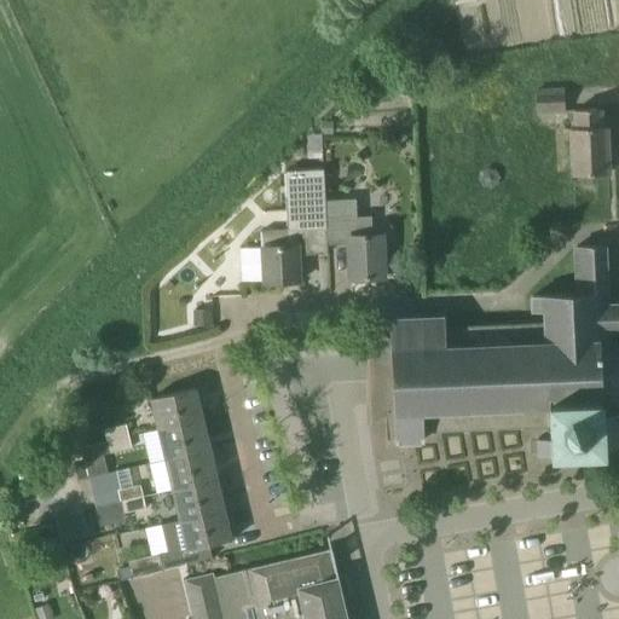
[(530,111),(541,111),(565,110),(565,90),(528,91),(530,111)]
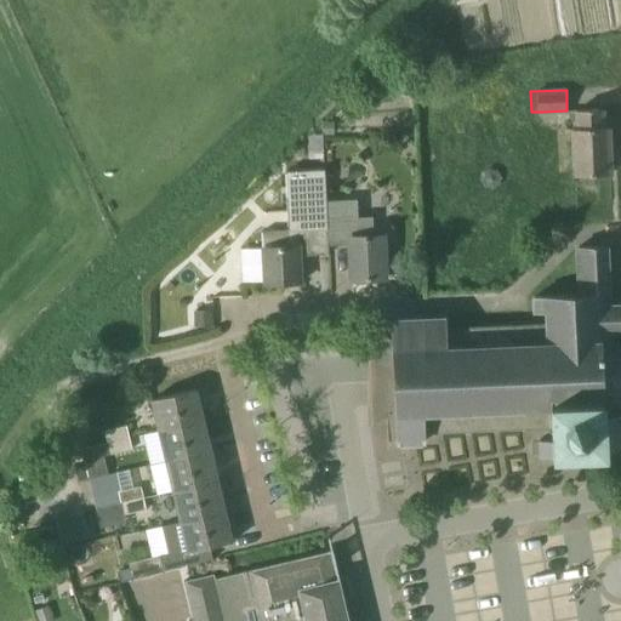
[(603,127),(603,109),(576,110),(577,129),(573,129),(575,176),(610,174),(608,126),(603,127)]
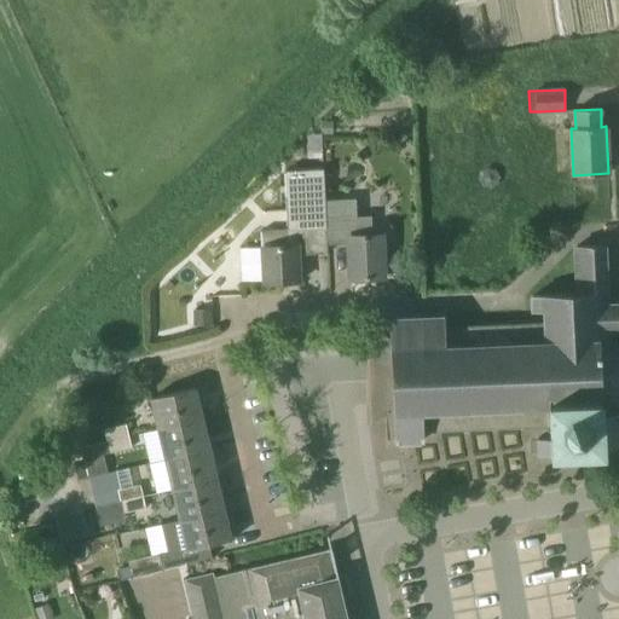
[(261,231),(262,247),(264,283),(300,282),(299,253),(306,252),(306,254),(328,253),(328,239),(327,201),(325,201),(324,169),(285,171),(288,230),(261,231)]
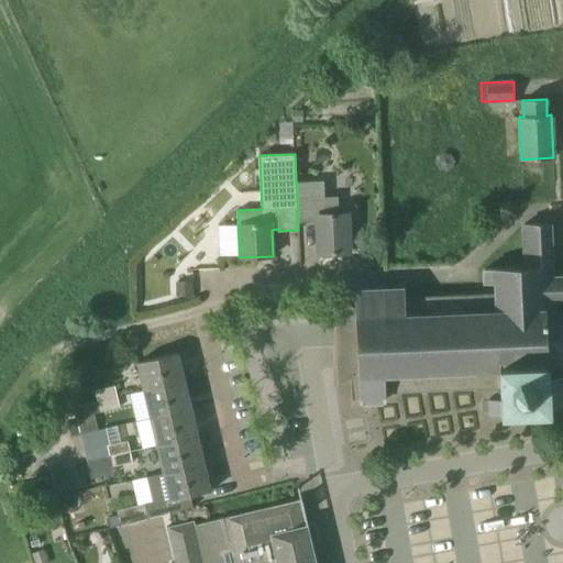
[(324,197),(324,180),(297,183),(298,218),(318,217),(320,254),(349,252),(349,246),(364,246),(363,233),(348,233),(346,213),(339,214),(338,197),(324,197)]
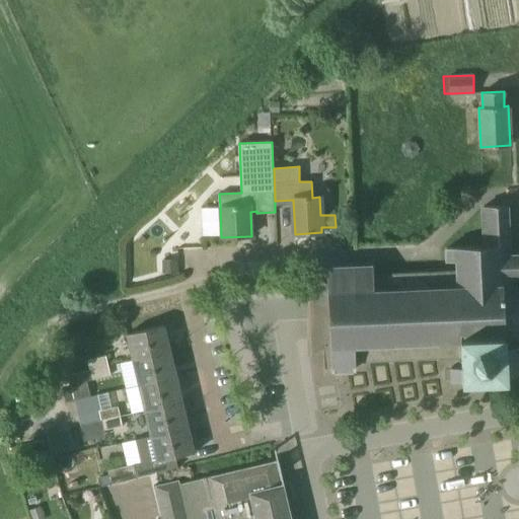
[(518,255),(508,256),(507,233),(506,205),(484,206),(486,245),(460,246),(460,243),(457,243),(457,246),(447,247),(448,261),(457,261),(458,272),(373,276),(373,267),(326,269),(328,308),(329,308),(329,309),(330,309),(330,310),(331,310),(331,311),(332,311),(332,312),(351,311),(351,325),(334,326),(332,326),(332,328),(331,328),(331,329),(330,329),(330,330),(329,330),(331,370),(356,369),(355,360),(461,356),(461,368),(454,368),(454,367),(451,367),(452,381),(507,379),(507,376),(518,375),(518,346),(516,347),(516,336),(518,334),(518,289),(509,287),(509,277),(518,276),(518,255)]
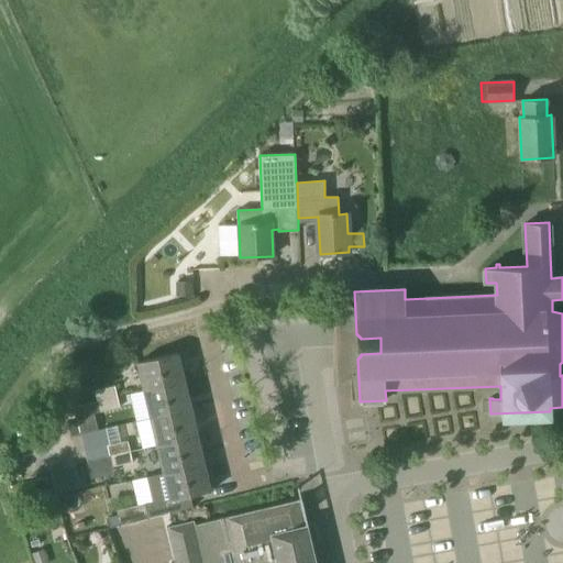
[(144,390),(185,381),(178,353),(138,363),(144,390)]
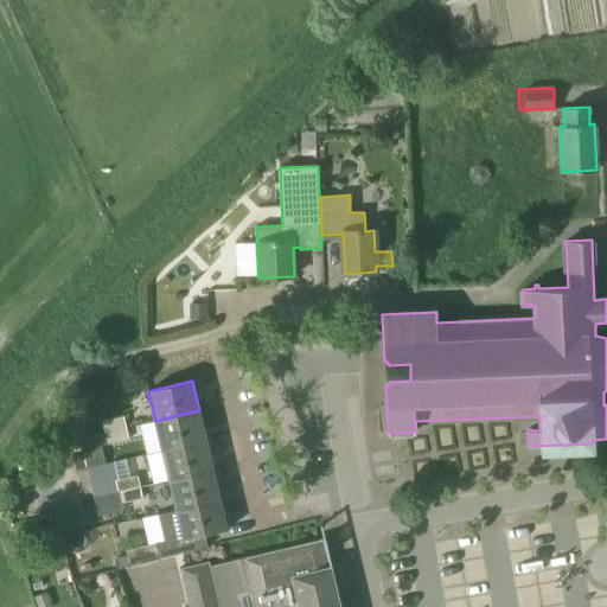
[(163,451),(206,440),(199,410),(155,421),(163,451)]
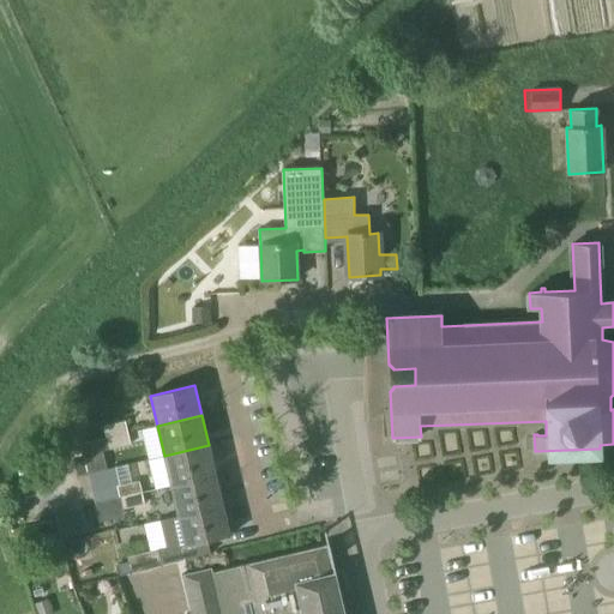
[(107,438),(128,433),(126,421),(104,426),(107,438)]
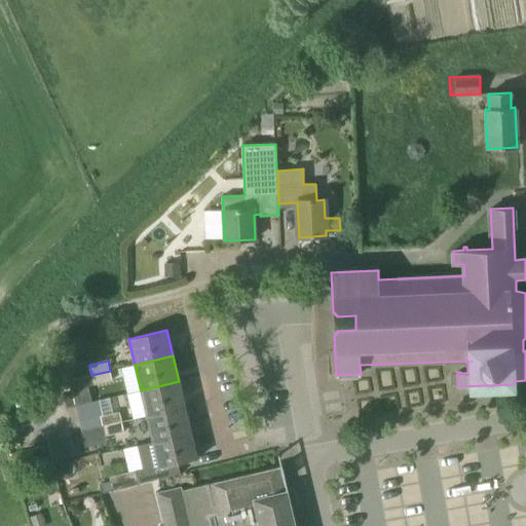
[(94,384),(112,380),(110,371),(91,375),(94,384)]
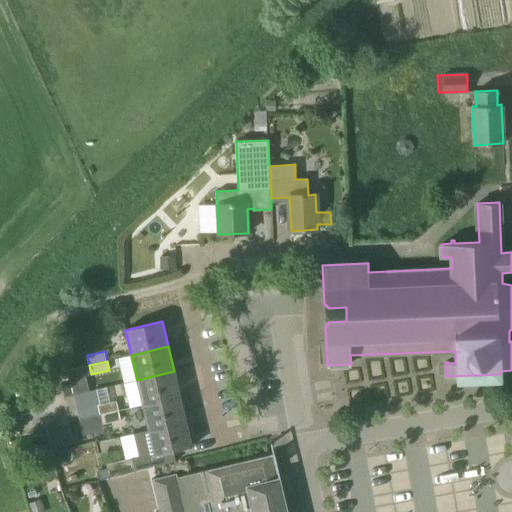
[(89,365),(68,370),(74,395),(89,391),(85,374),(91,372),(89,365)]
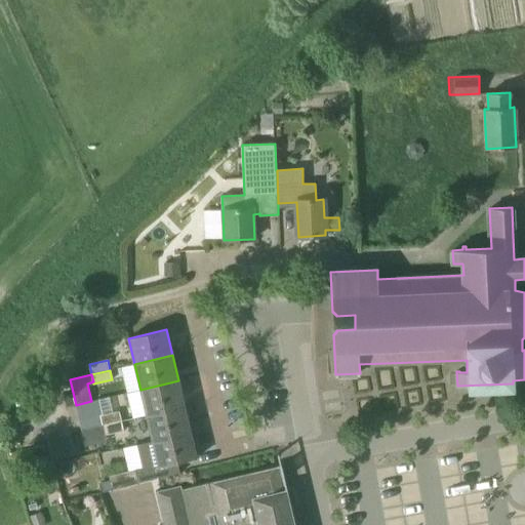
[(147,415),(185,406),(178,380),(140,390),(147,415)]
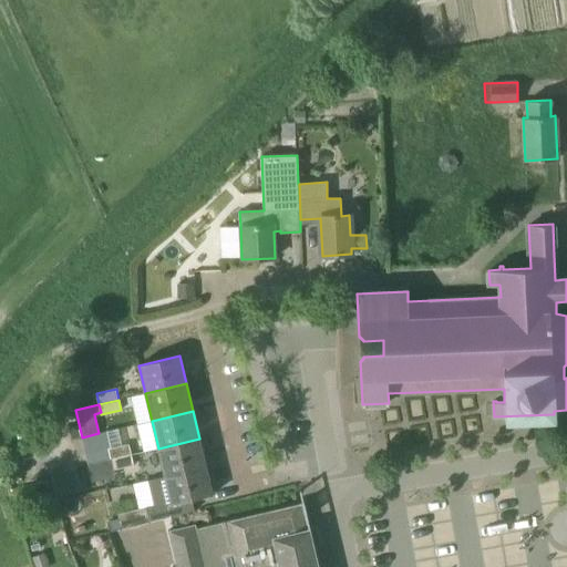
[(122,446),(119,429),(82,437),(89,464),(111,459),(111,460),(132,455),(129,444),(122,446)]
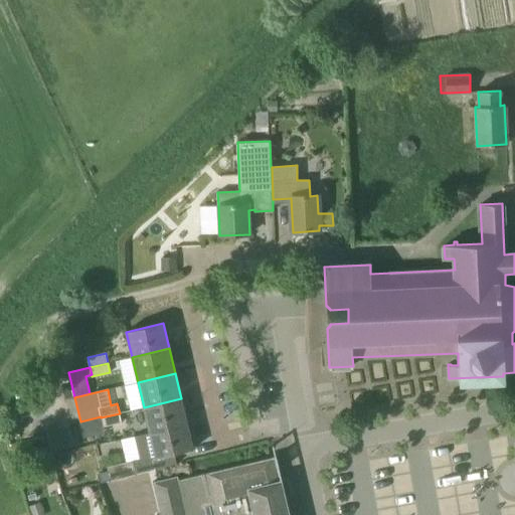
[(150,433),(187,423),(181,398),(144,407),(150,433)]
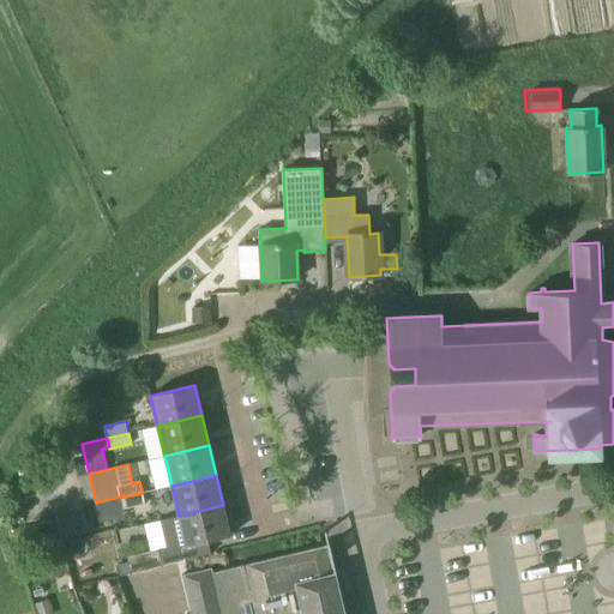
[(143,493),(120,498),(122,509),(145,504),(143,493)]
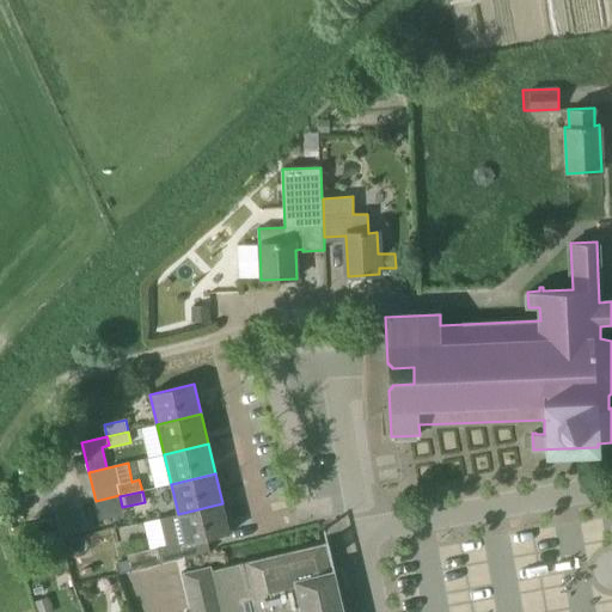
[(185,544),(230,533),(222,503),(178,514),(185,544)]
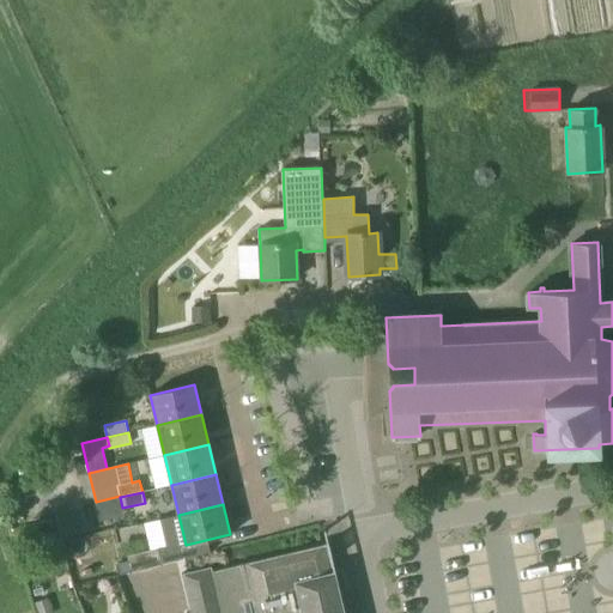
[(59,536),(90,533),(86,505),(55,509),(59,536)]
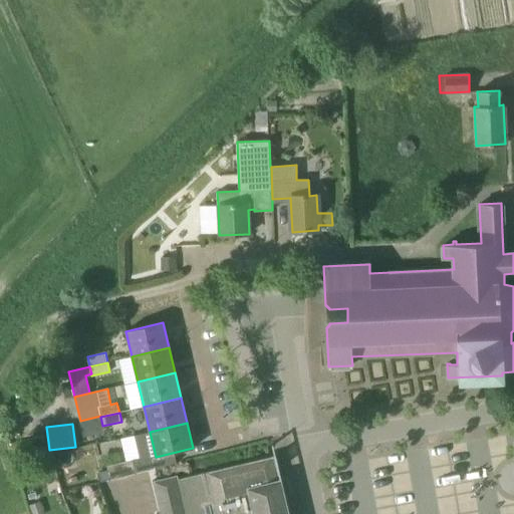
[(12,453),(0,457),(4,470),(16,467),(12,453)]
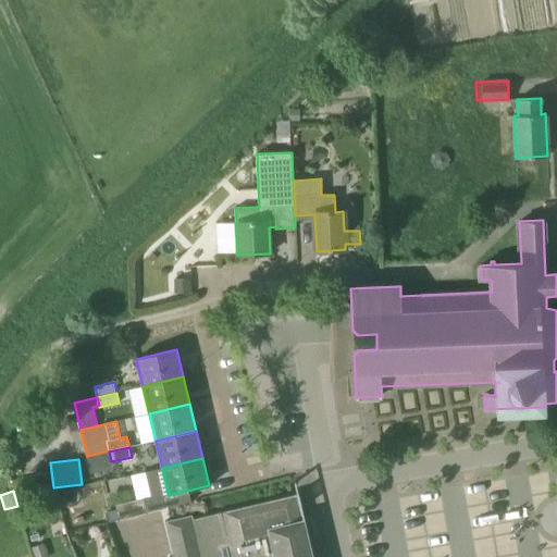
[(297,494),(261,503),(273,556),(313,556),(305,518),(302,519),(297,494)]
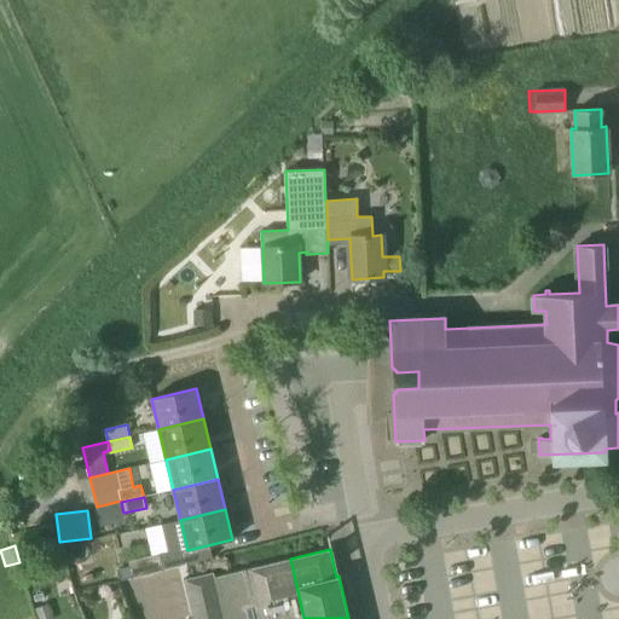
[(128,561),(132,578),(165,570),(160,554),(128,561)]
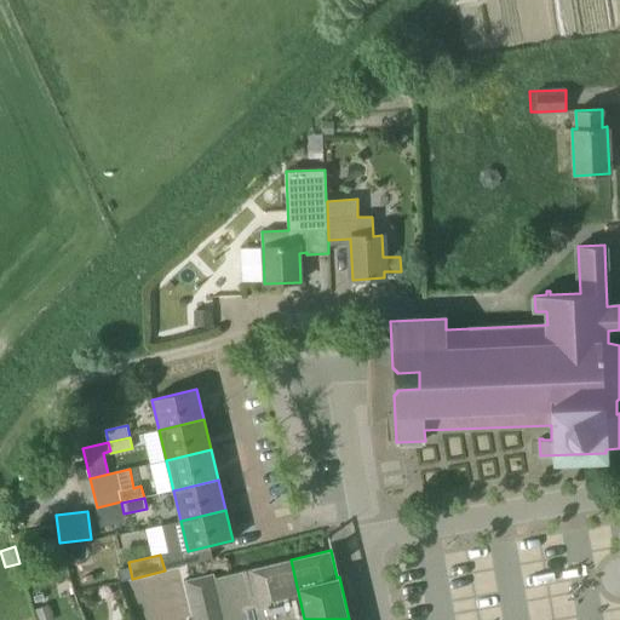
[(214,578),(213,573),(184,579),(194,619),(189,619),(304,619),(291,560),(214,578)]
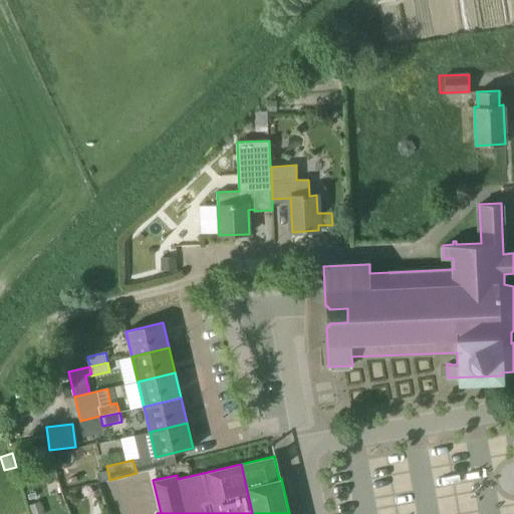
[(35,493),(27,495),(29,502),(37,499),(35,493)]
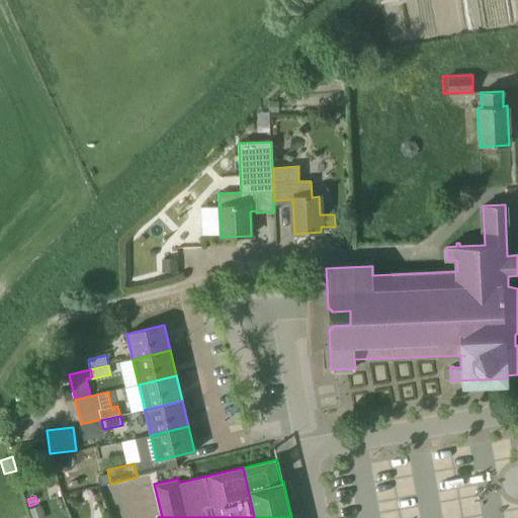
[(45,517),(40,506),(29,510),(32,517),(45,517)]
